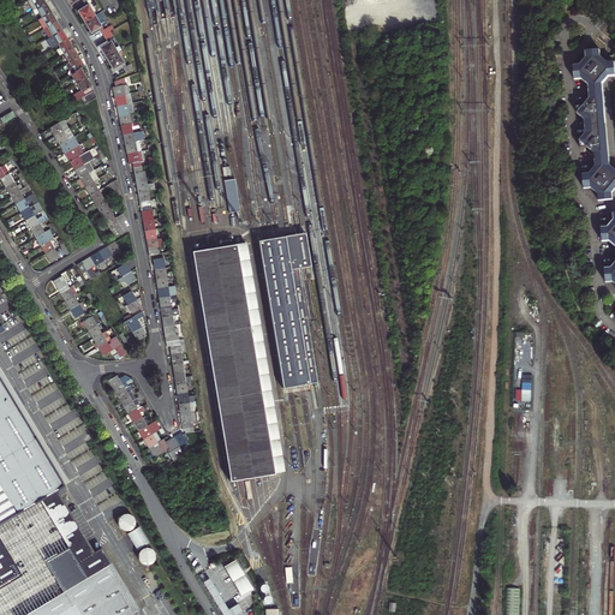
[(45,0),(43,0),(29,0),(28,1),(33,11),(36,9),(46,3),(45,0)]
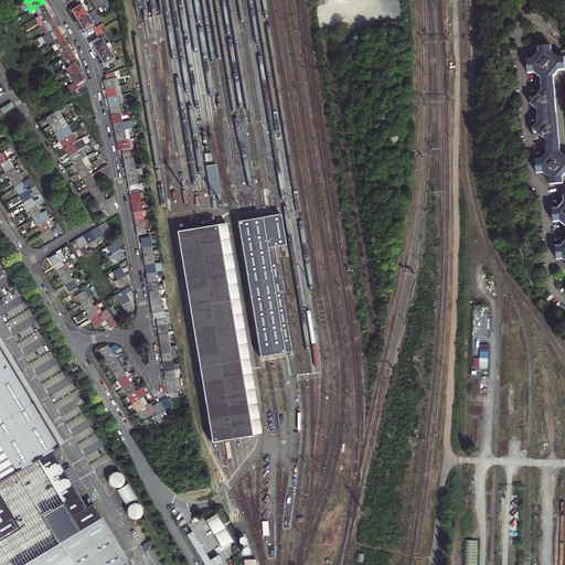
[(81,0),(74,0),(77,4),(68,9),(71,13),(73,12),(74,16),(77,20),(87,14),(80,1),(81,0)]
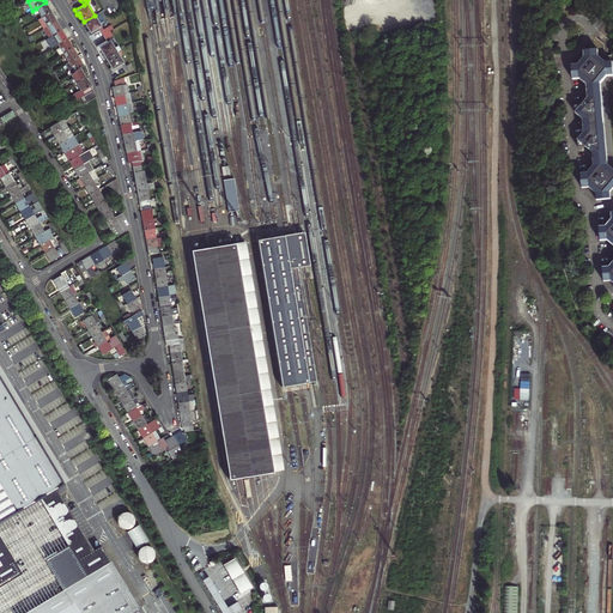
[(49,8),(46,2),(36,8),(32,11),(36,14),(40,12),(42,17),(52,12),(49,8)]
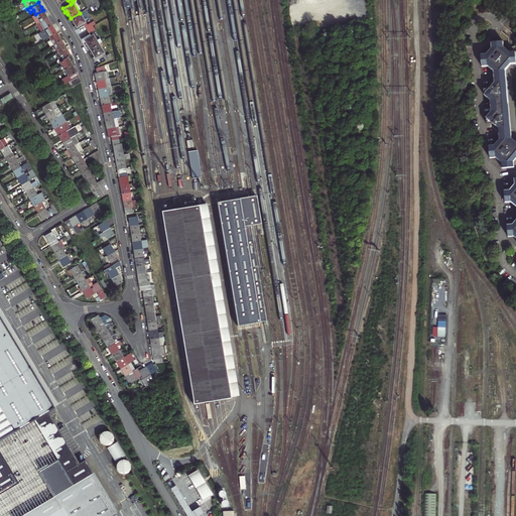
[(346,13),(343,5),(336,7),(339,15),(346,13)]
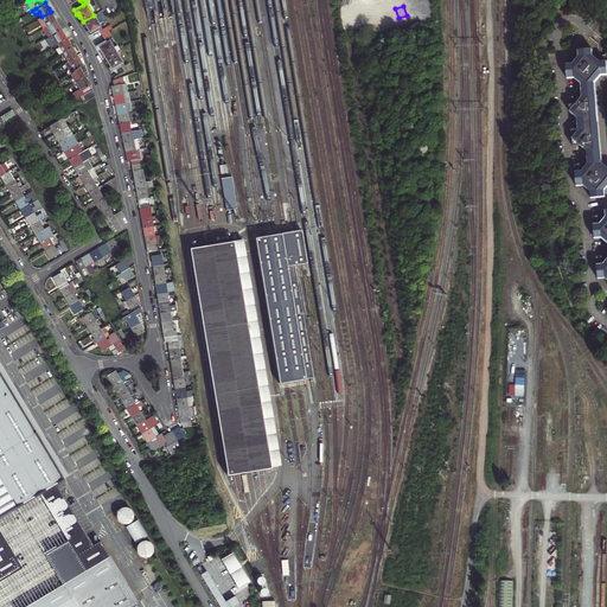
[(55,18),(51,12),(42,17),(37,20),(43,29),(48,26),(56,20),(55,18)]
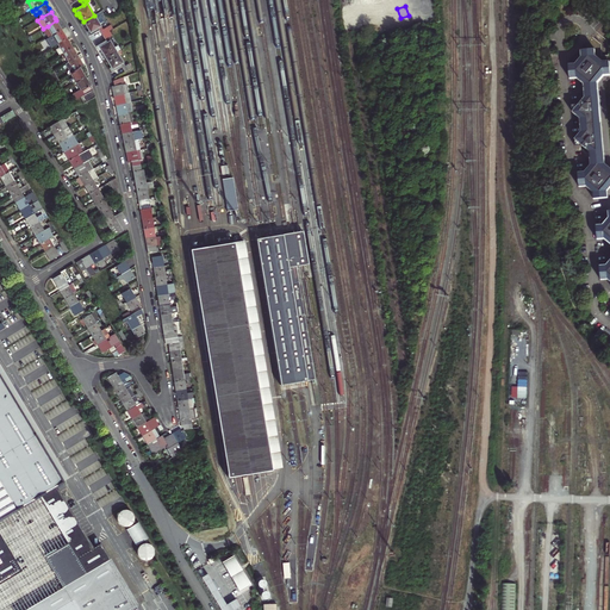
[(103,30),(94,16),(83,22),(86,26),(89,31),(87,32),(89,36),(99,30),(103,36),(110,31),(106,27),(103,30)]
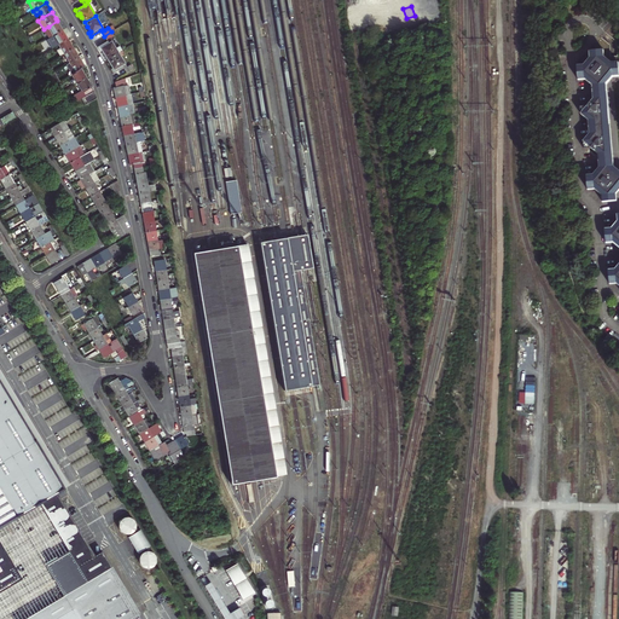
[(61,27),(57,21),(48,27),(44,29),(50,39),(63,30),(61,27)]
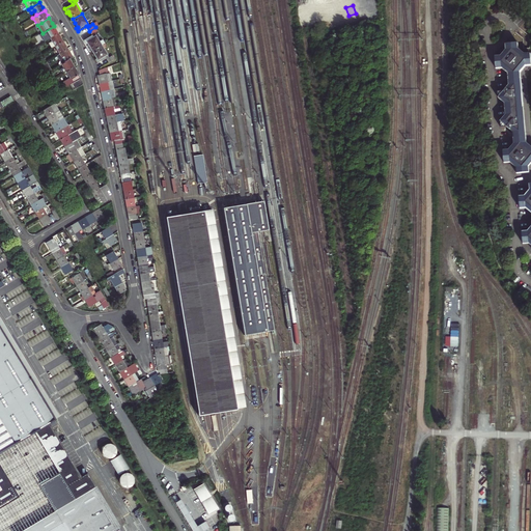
[(57,31),(54,26),(43,33),(47,40),(51,38),(58,33),(57,31)]
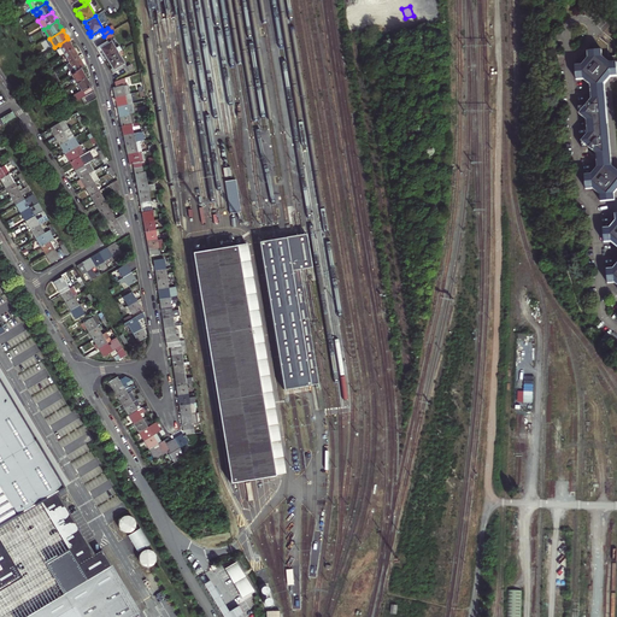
[(113,36),(111,31),(104,36),(107,41),(98,47),(100,51),(101,51),(104,54),(107,59),(118,53),(118,52),(122,50),(119,46),(116,48),(110,39),(113,36)]
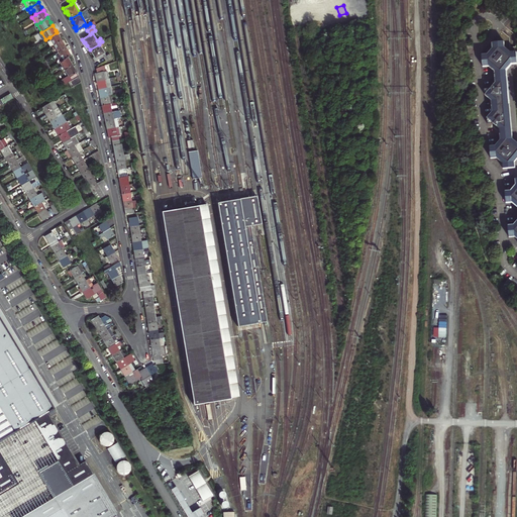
[(60,37),(57,32),(49,37),(50,40),(47,41),(50,46),(54,44),(62,40),(60,37)]
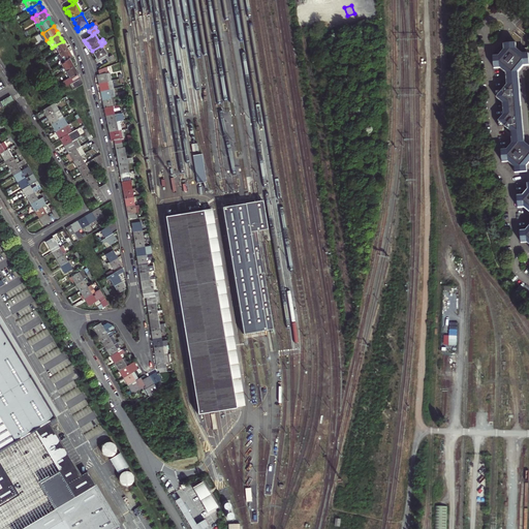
[(66,47),(63,41),(55,45),(60,54),(68,49),(66,47)]
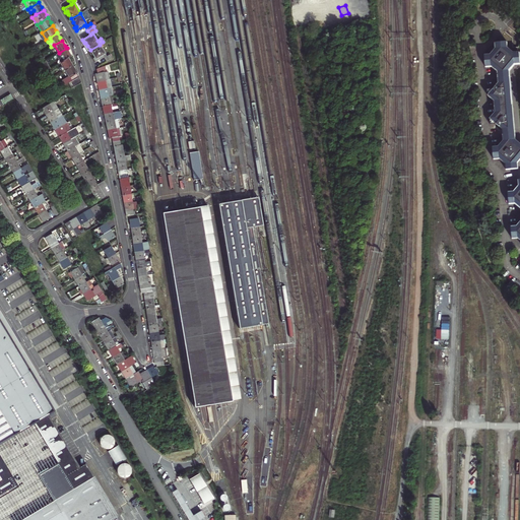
[(489,96),(495,102),(495,107),(496,113),(491,119),(491,125),(497,124),(503,130),(504,141),(499,147),(493,147),(494,159),(500,158),(506,165),(506,170),(518,169),(517,164),(519,159),(519,144),(515,140),(509,71),(514,65),(519,64),(519,53),(513,53),(507,48),(507,43),(495,44),(496,49),(491,55),(484,56),(485,67),(492,67),(498,72),(499,83),(494,89),(488,90),(489,96)]
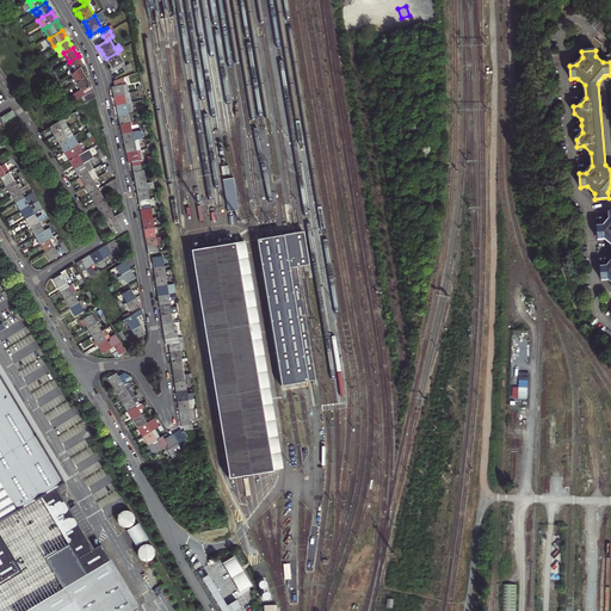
[(111,68),(110,69),(112,73),(122,67),(125,73),(131,68),(129,63),(125,66),(117,53),(106,59),(110,66),(111,68)]
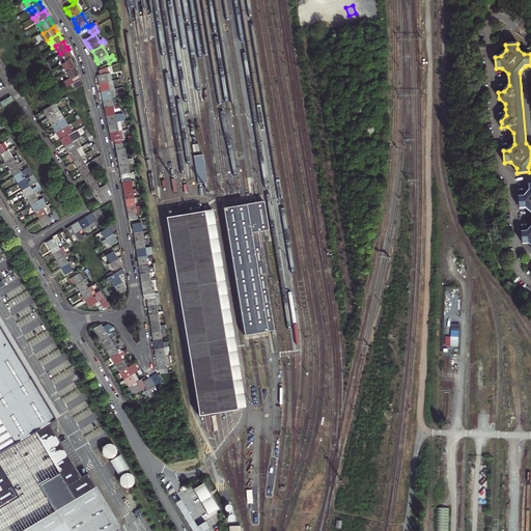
[(71,54),(68,49),(60,54),(64,61),(70,59),(73,57),(71,54)]
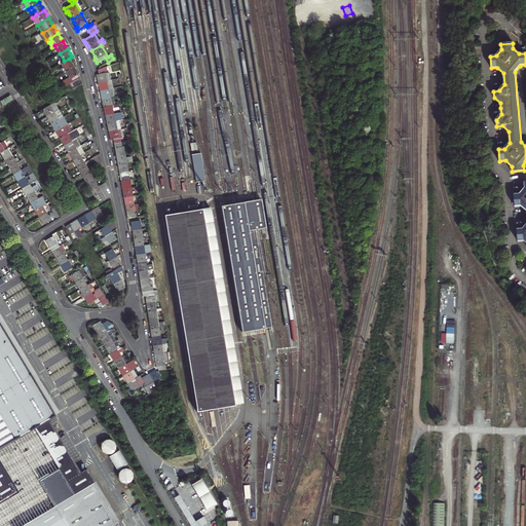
[(72,63),(69,59),(64,61),(61,63),(64,67),(61,69),(63,72),(65,71),(74,66),(72,63)]
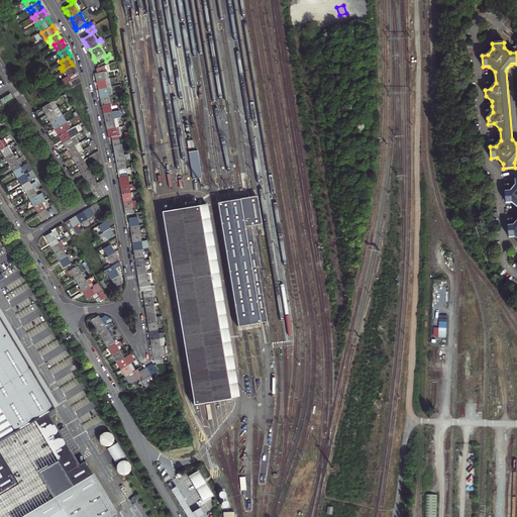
[(45,60),(41,63),(46,70),(50,68),(45,60)]
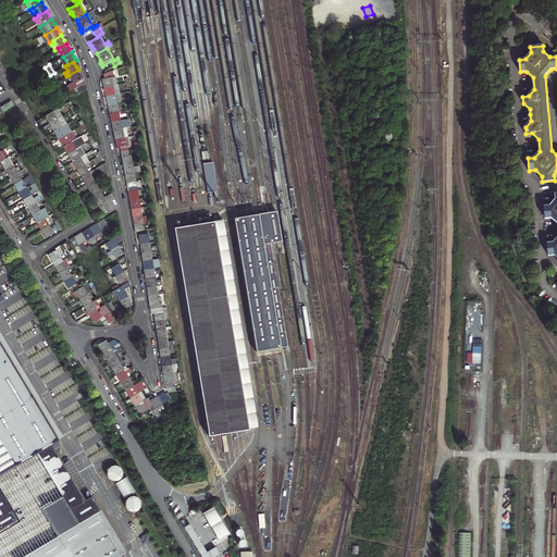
[(82,75),(78,70),(69,75),(73,82),(66,86),(69,91),(73,89),(84,83),(82,78),(83,78),(82,75)]
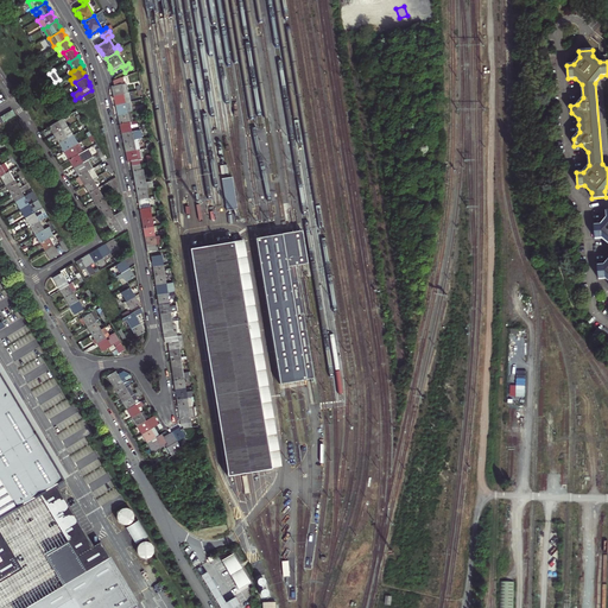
[(124,81),(122,77),(113,81),(114,86),(112,87),(112,89),(113,96),(126,93),(128,93),(126,83),(121,84),(124,81)]
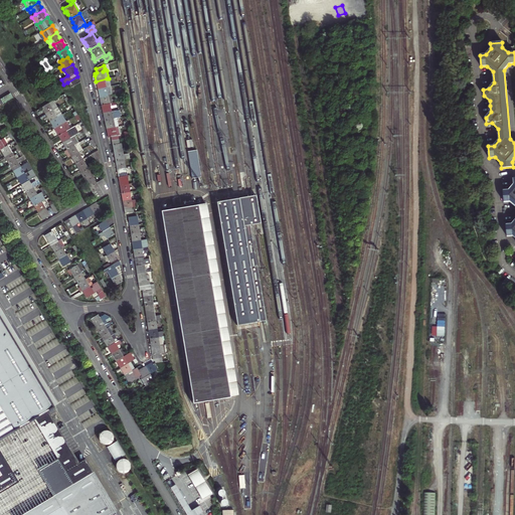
[(79,79),(77,76),(67,82),(70,88),(80,82),(79,79)]
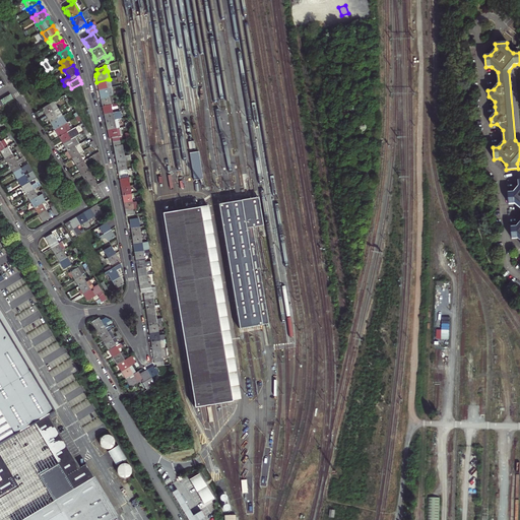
[(110,79),(108,79),(96,82),(99,87),(99,90),(110,87),(112,87),(110,79)]
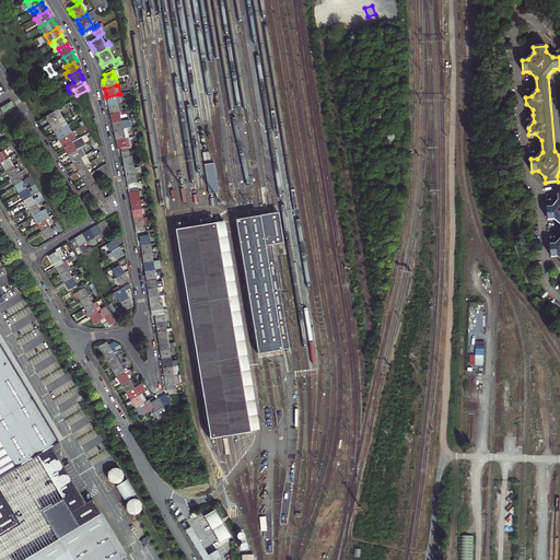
[(123,103),(120,94),(118,94),(106,97),(107,103),(108,106),(120,103),(123,103)]
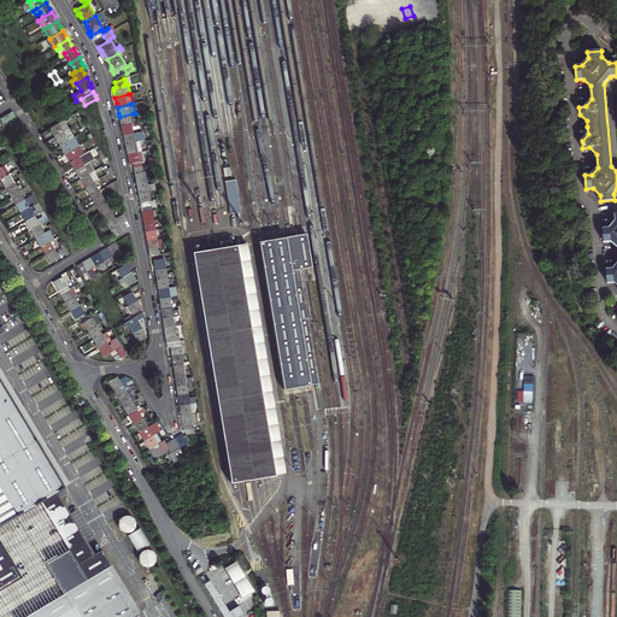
[(0,118),(4,124),(16,117),(12,111),(0,118)]
